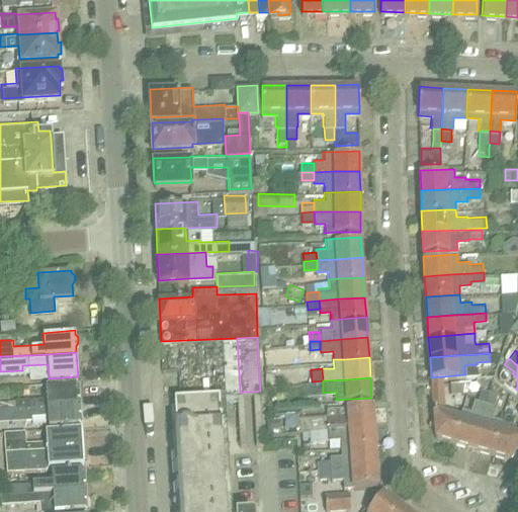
[(323,380),(312,381),(306,381),(307,394),(323,393),(323,380)]
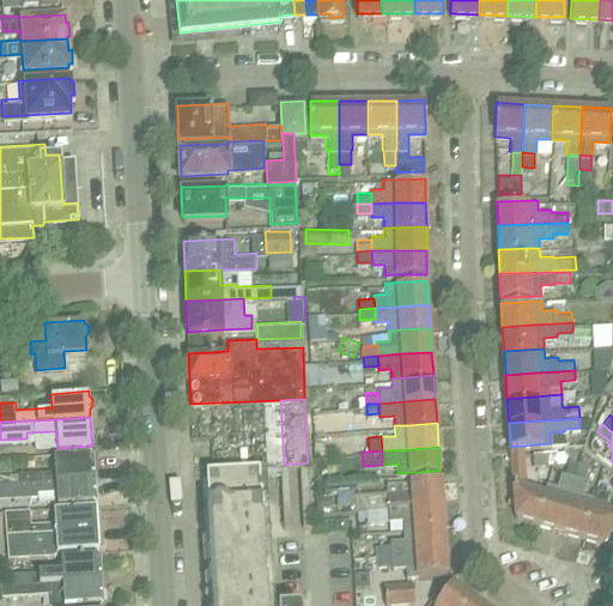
[(547,464),(546,450),(532,452),(533,465),(547,464)]
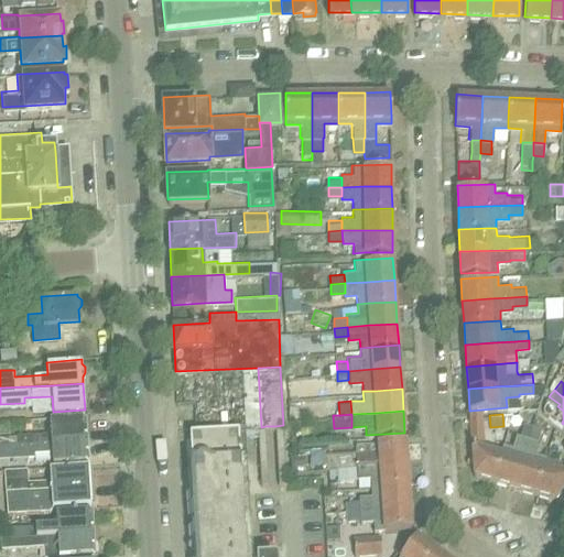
[(50,417),(51,430),(20,432),(20,441),(51,439),(86,437),(85,415),(50,417)]
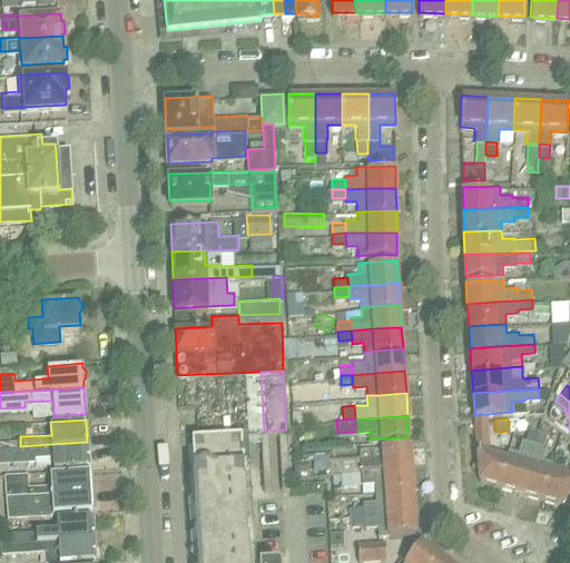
[(479,478),(499,484),(507,457),(488,453),(485,420),(475,421),(479,478)]
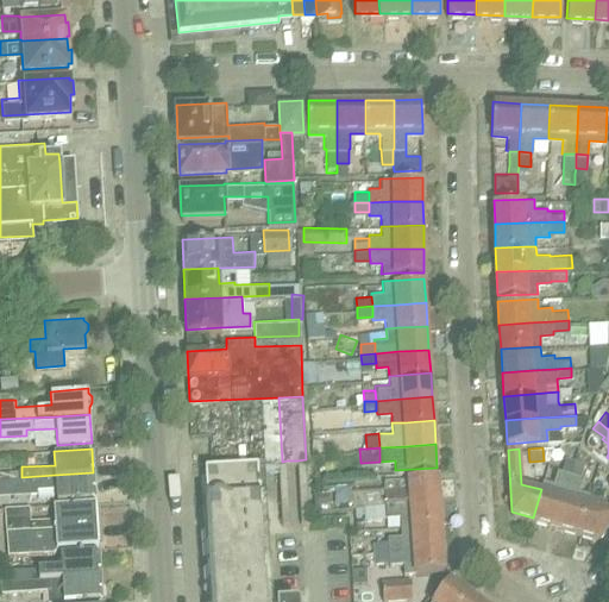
[(560,469),(571,471),(575,457),(564,455),(560,469)]
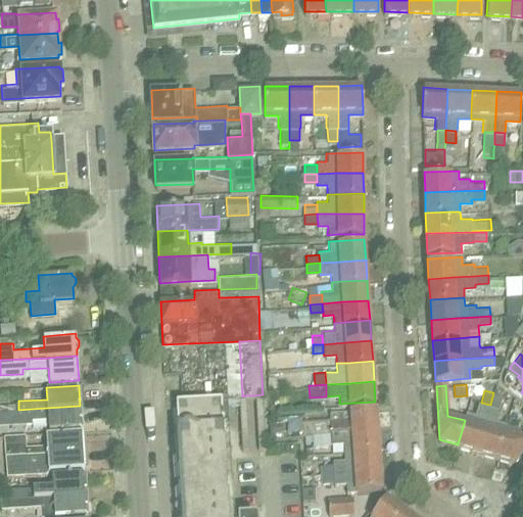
[(502,409),(505,396),(493,392),(490,405),(502,409)]
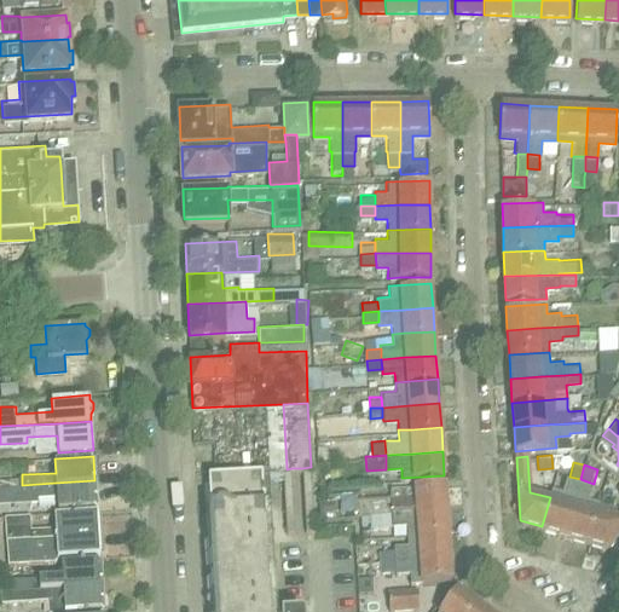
[(306,527),(314,527),(311,467),(302,468),(306,527)]
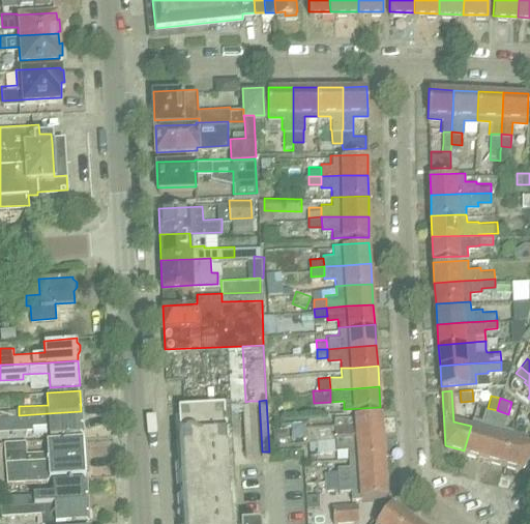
[(245,454),(253,453),(249,401),(245,402),(242,402),(245,454)]
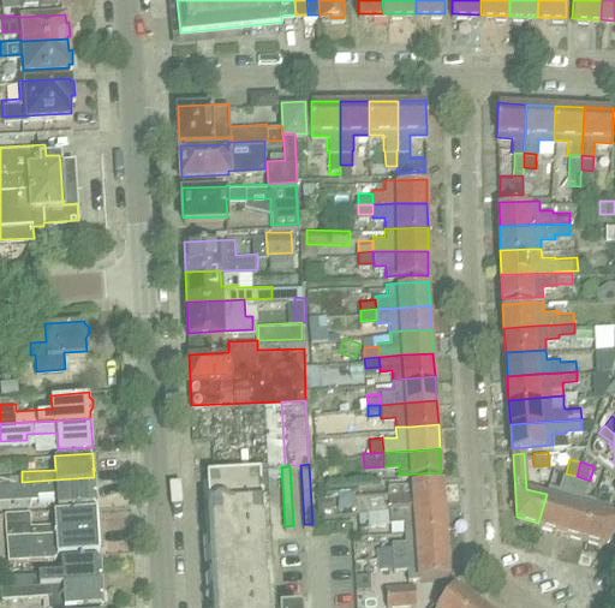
[(267,607),(268,606),(269,606),(268,584),(267,584),(264,542),(266,542),(264,520),(263,522),(262,501),(263,501),(263,489),(261,489),(260,468),(207,471),(208,493),(215,493),(215,501),(204,502),(206,524),(213,524),(214,546),(207,546),(208,562),(212,562),(213,571),(209,571),(209,588),(216,588),(218,607),(267,607)]
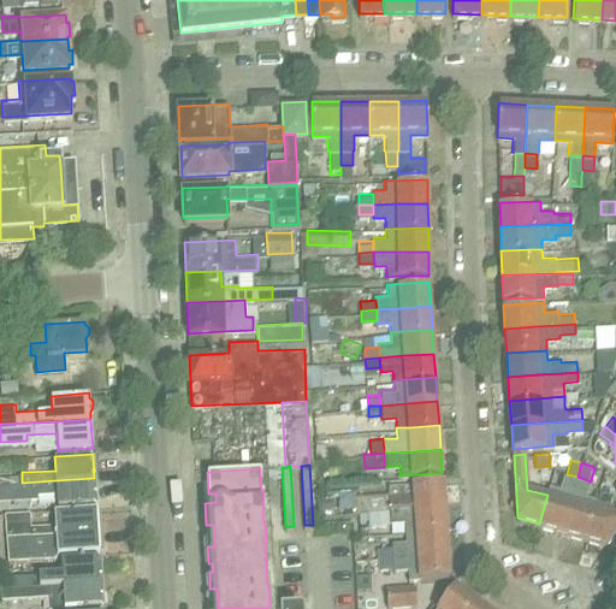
[(578,477),(567,474),(563,473),(562,473),(557,486),(552,484),(549,496),(548,495),(539,524),(562,530),(578,477)]
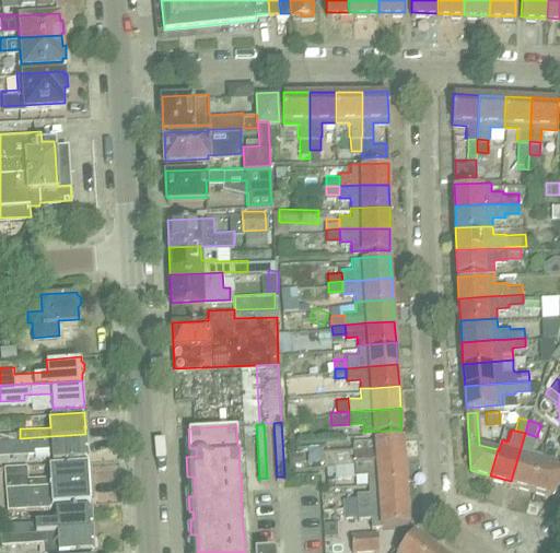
[(537,437),(525,433),(511,481),(532,487),(543,451),(534,449),(537,437)]
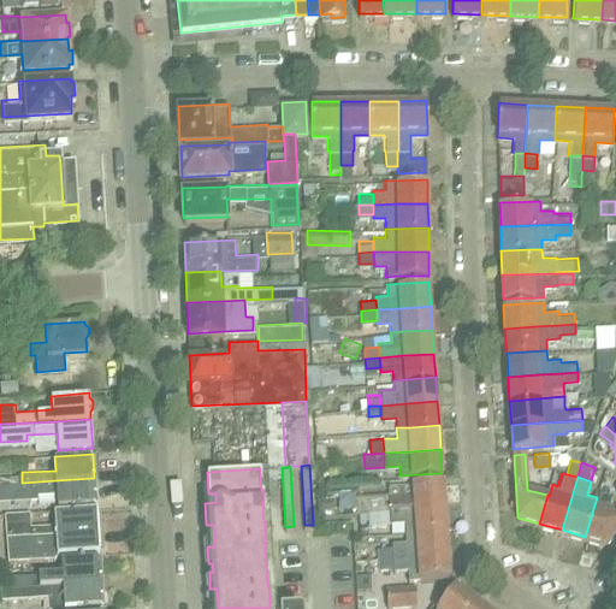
[(22,483),(0,483),(0,497),(37,496),(37,491),(57,490),(57,504),(96,502),(94,478),(55,480),(22,483)]
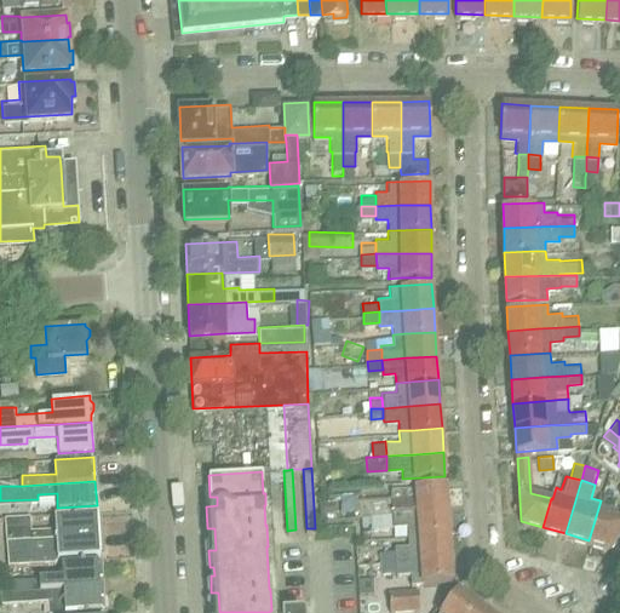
[(390,486),(390,496),(391,510),(447,506),(446,482),(390,486)]
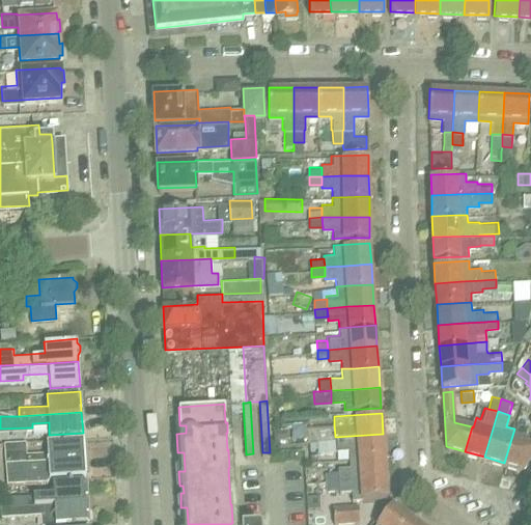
[(309,439),(317,438),(335,437),(334,424),(308,426),(309,439)]
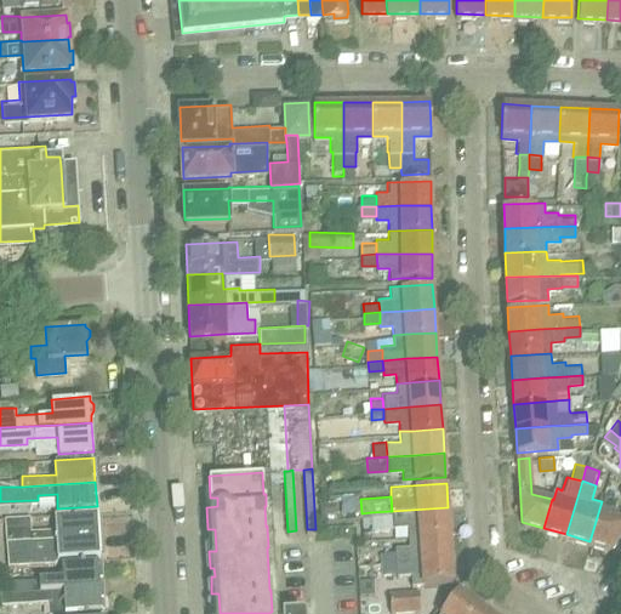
[(590,541),(610,547),(620,533),(620,510),(603,506),(604,501),(602,501),(590,541)]
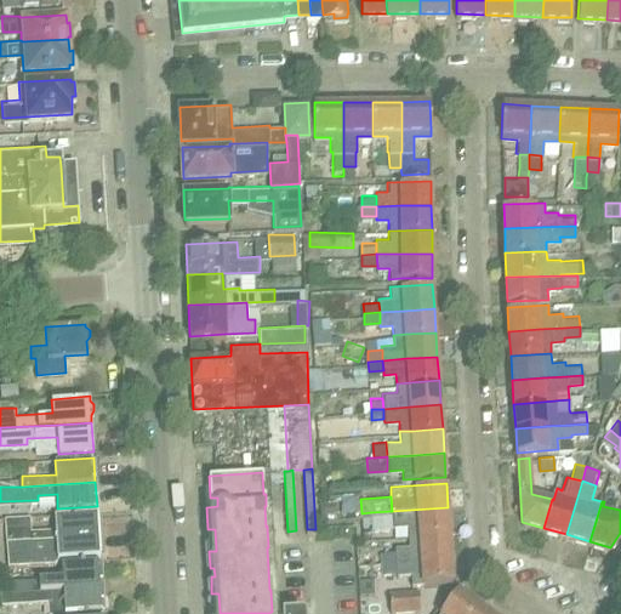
[(448,507),(392,511),(393,527),(406,526),(406,535),(449,532),(448,507)]
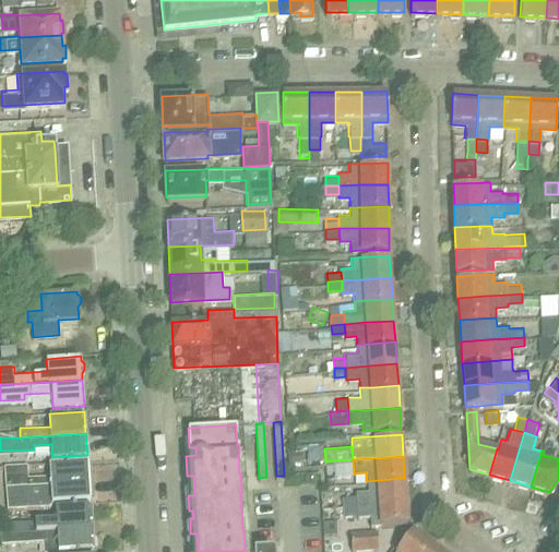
[(6,483),(88,479),(87,459),(48,463),(49,474),(27,474),(27,469),(4,471),(6,483)]
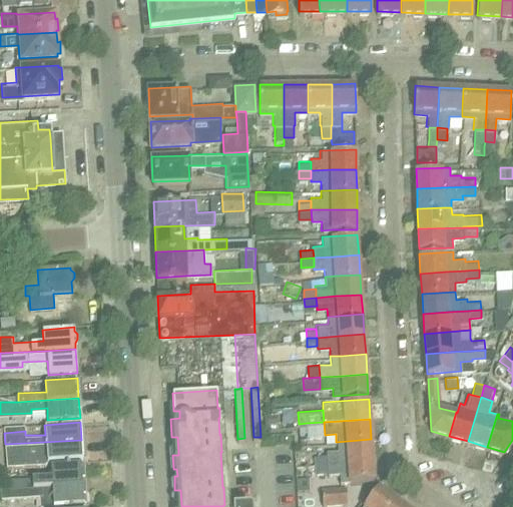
[(308,436),(325,435),(324,422),(307,423),(308,436)]
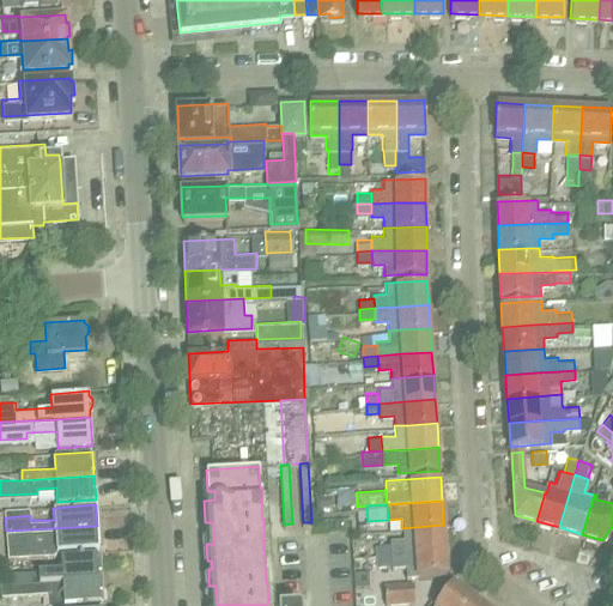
[(389,538),(389,543),(390,552),(445,549),(443,525),(401,528),(402,537),(389,538)]
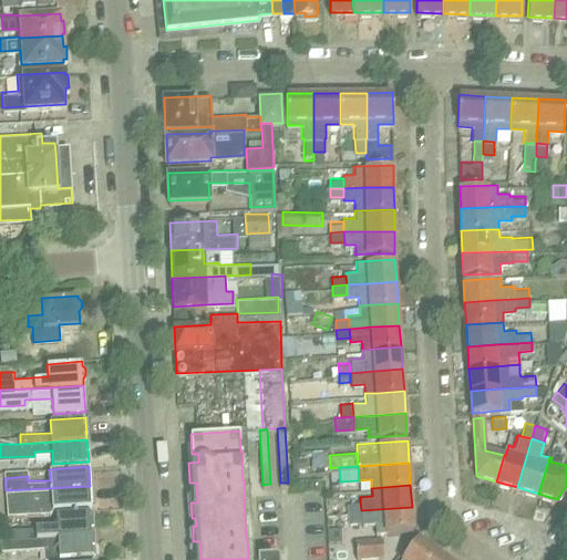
[(51,510),(52,508),(91,506),(90,486),(6,490),(7,511),(51,510)]
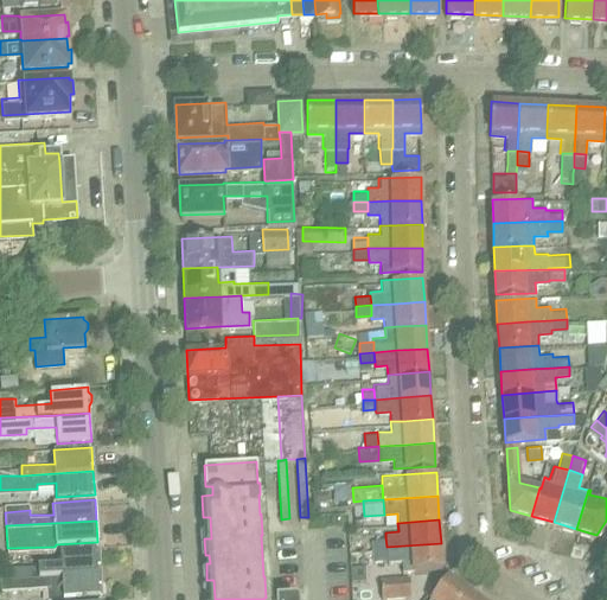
[(374,548),(387,547),(385,537),(372,537),(374,548)]
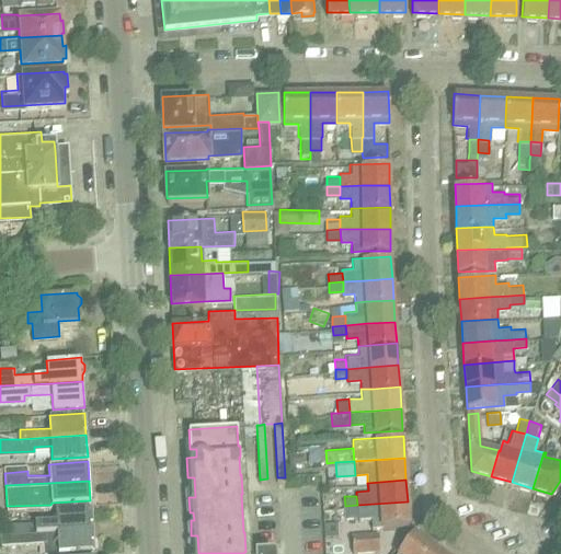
[(409,523),(408,501),(357,505),(357,515),(358,518),(371,517),(371,526),(409,523)]
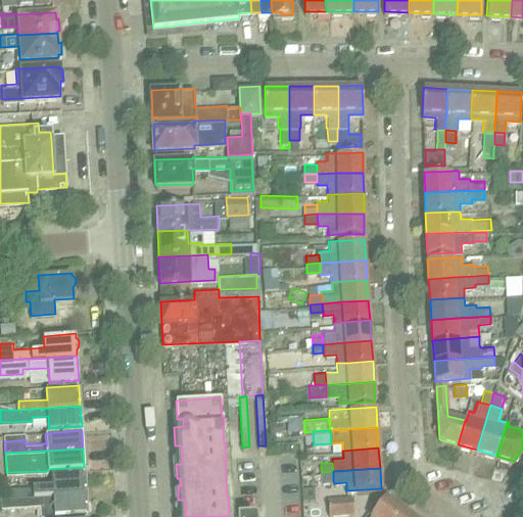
[(11,496),(86,491),(85,471),(51,473),(52,484),(11,487),(11,496)]
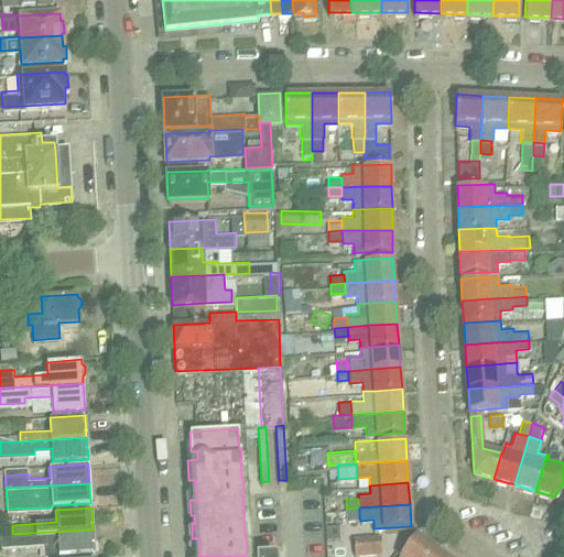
[(347,519),(359,517),(359,508),(347,509),(347,519)]
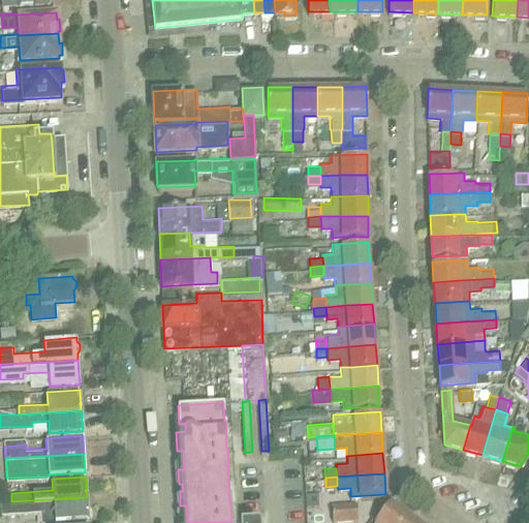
[(41,521),(55,520),(88,518),(87,497),(11,501),(0,502),(1,512),(40,510),(41,521)]
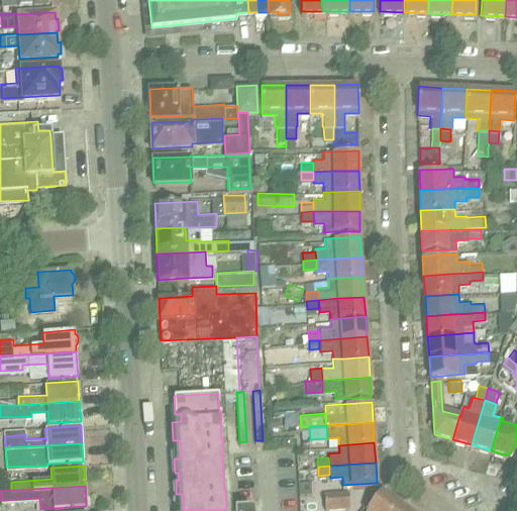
[(325,507),(349,506),(348,490),(324,492),(325,507)]
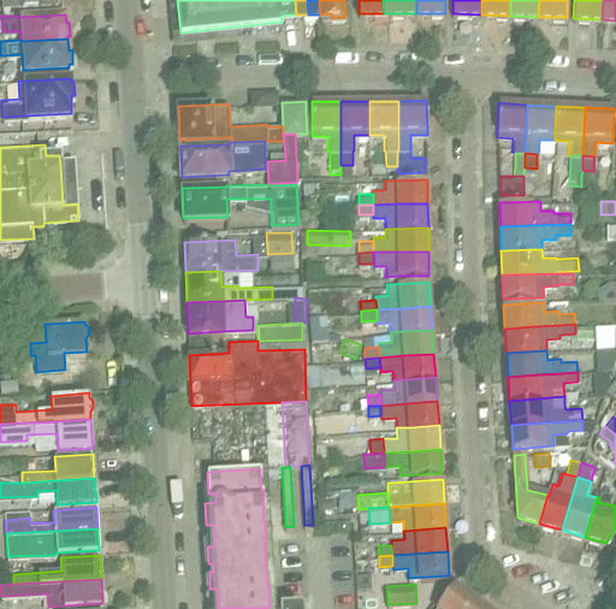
[(465,608),(473,598),(454,584),(436,608),(434,607),(431,608),(465,608)]
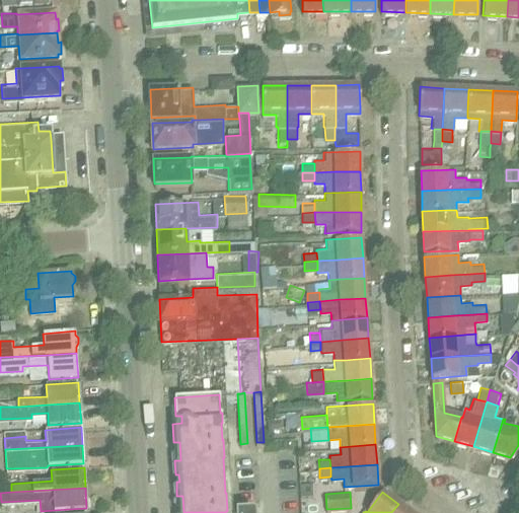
[(411,512),(398,504),(391,512),(411,512)]
